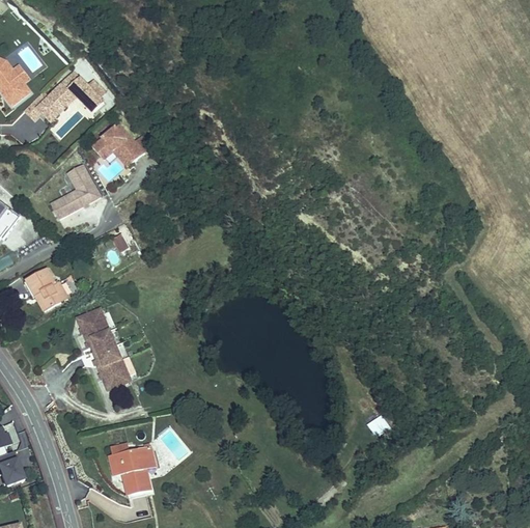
[(5,96),(11,105),(29,90),(23,82),(12,70),(6,61),(0,58),(0,84),(7,94),(5,96)]
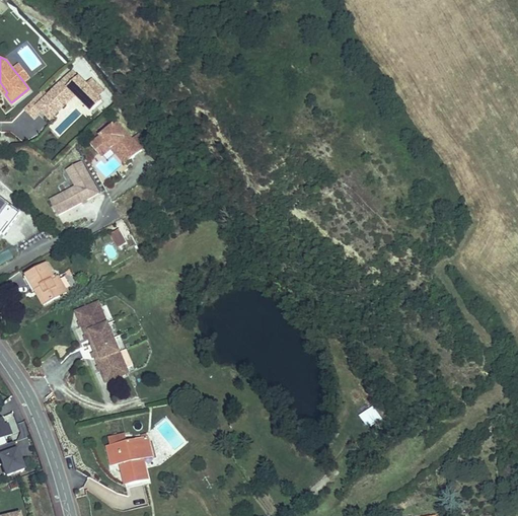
[(12,68),(22,80),(28,75),(18,63),(12,68)]
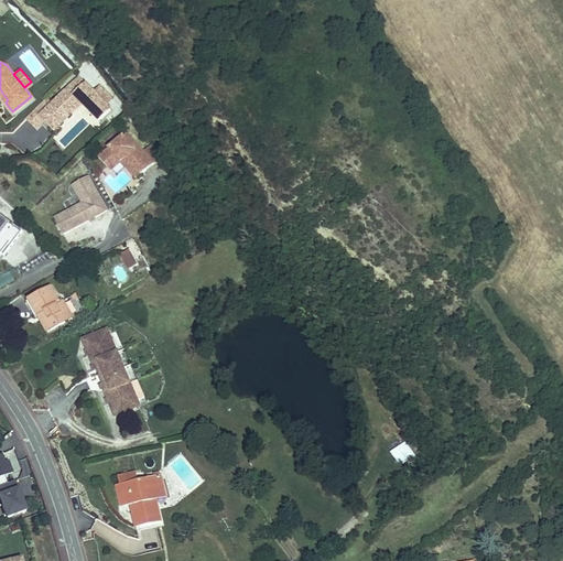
[(80,100),(97,117),(109,106),(104,100),(93,89),(78,75),(75,78),(78,81),(74,85),(72,82),(51,103),(40,114),(43,118),(54,128),(80,100)]
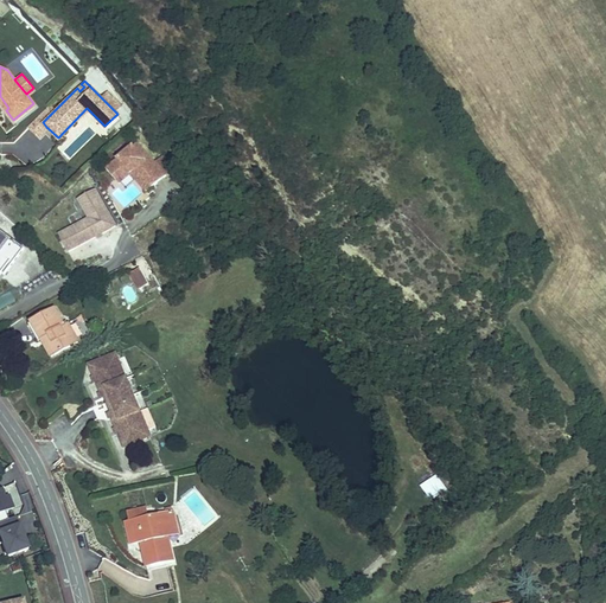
[(100,96),(112,108),(119,101),(107,89),(100,96)]
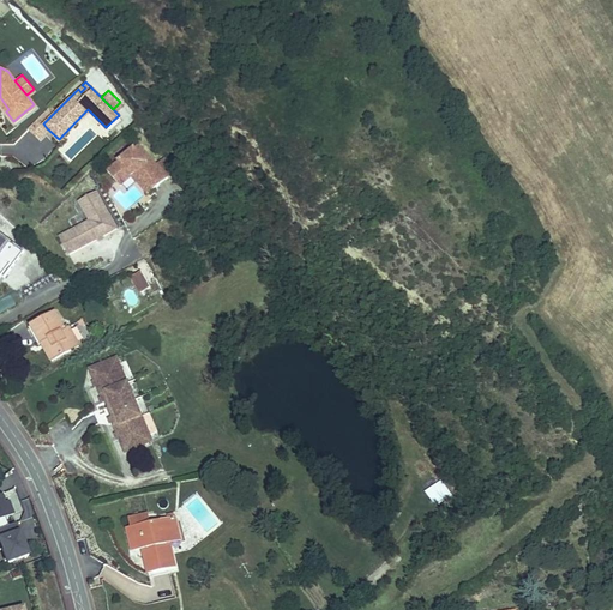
[(28,125),(38,136),(47,128),(43,124),(55,112),(48,104),(28,125)]
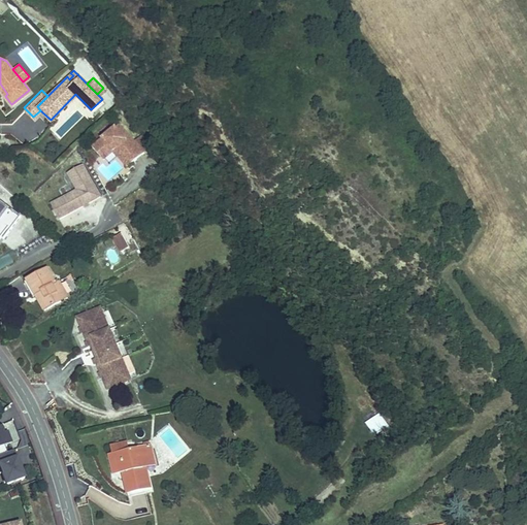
[(112,149),(127,165),(143,150),(134,139),(118,122),(92,144),(99,154),(106,146),(110,146),(112,149)]
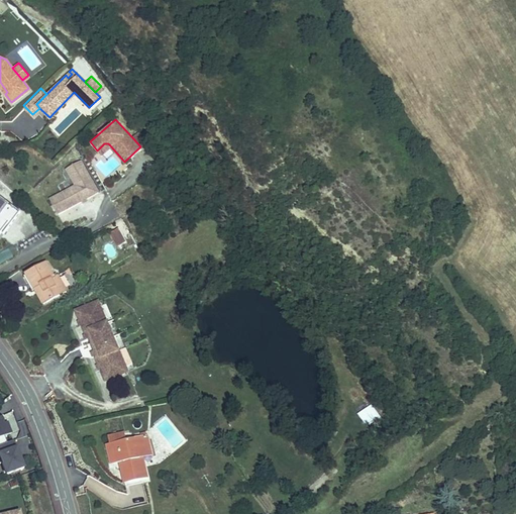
[(131,136),(140,146),(147,139),(138,129),(131,136)]
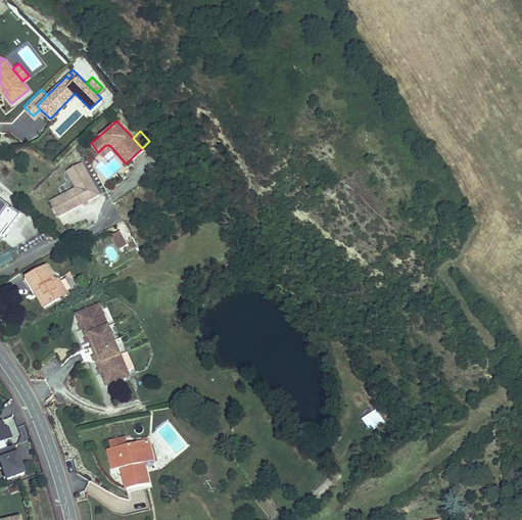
[(102,156),(111,147),(109,145),(105,145),(98,152),(102,156)]
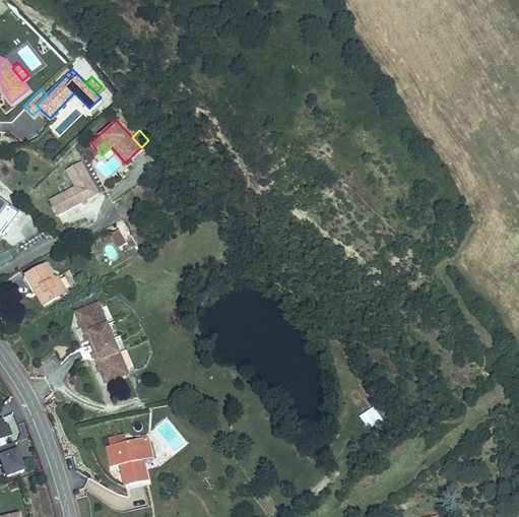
[(50,199),(58,214),(81,200),(86,198),(99,191),(80,160),(66,169),(75,185),(50,199)]
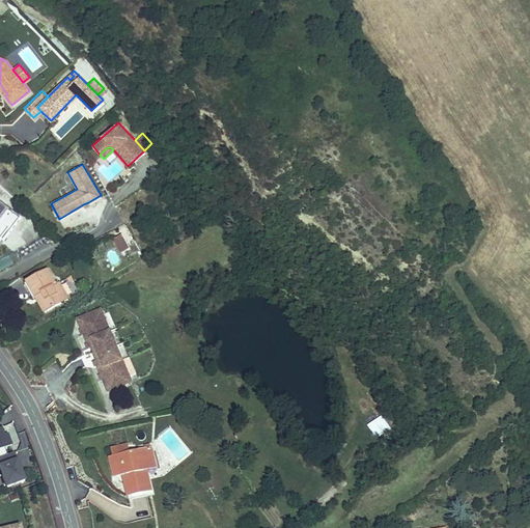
[(0,238),(1,237),(3,238),(20,215),(0,199),(0,238)]
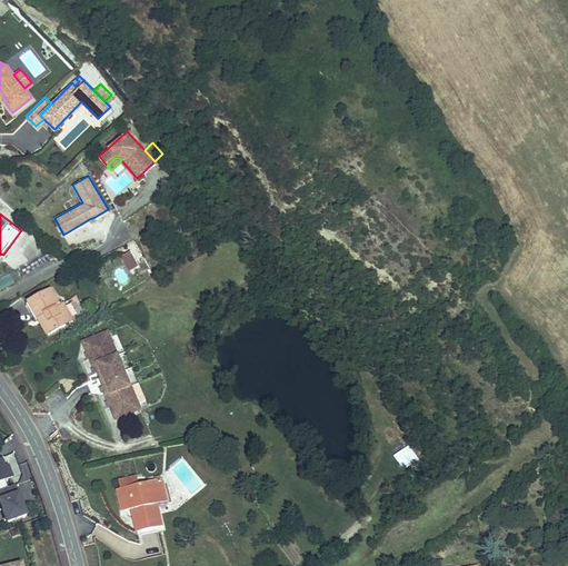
[(121,255),(130,269),(139,264),(130,249),(121,255)]
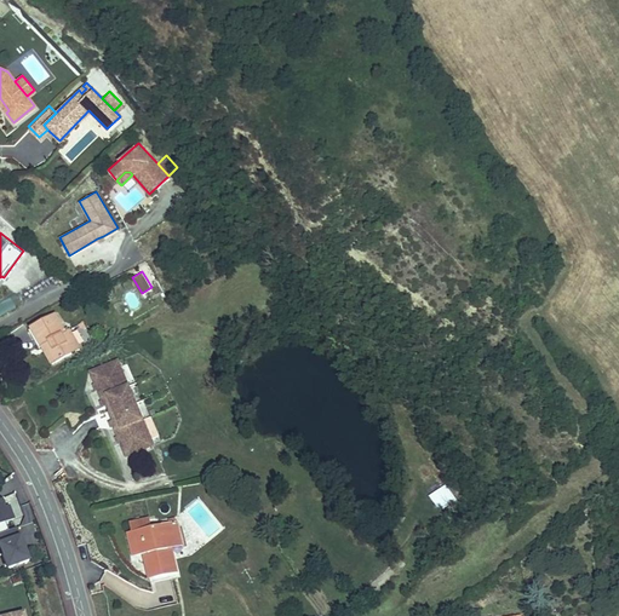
[(132,291),(125,295),(132,305),(139,300),(132,291)]
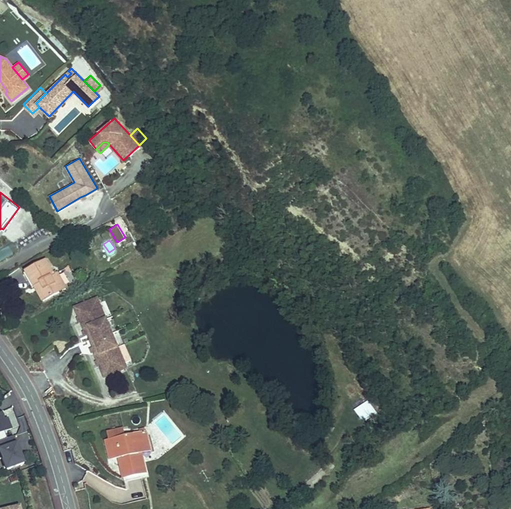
[(37,282),(45,297),(65,286),(56,270),(53,272),(45,258),(25,269),(33,284),(37,282)]
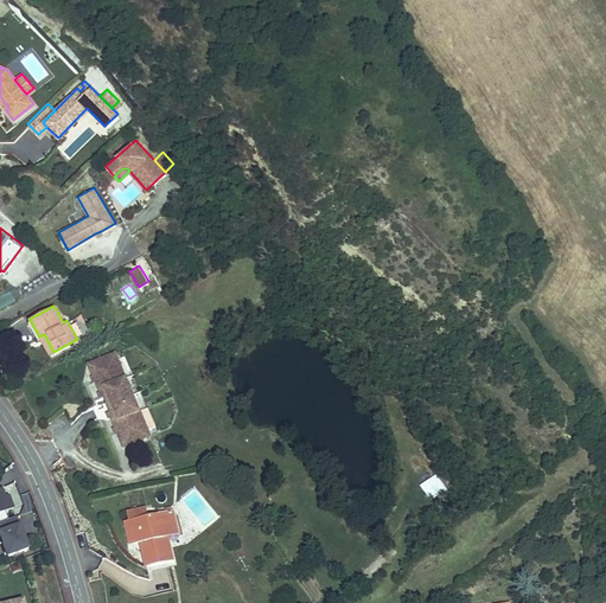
[(27,321),(37,338),(39,337),(30,319),(27,321)]
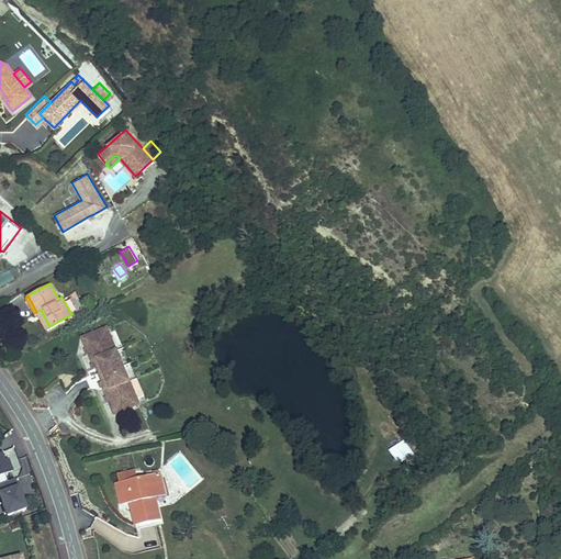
[(36,312),(46,328),(49,326),(41,310),(36,312)]
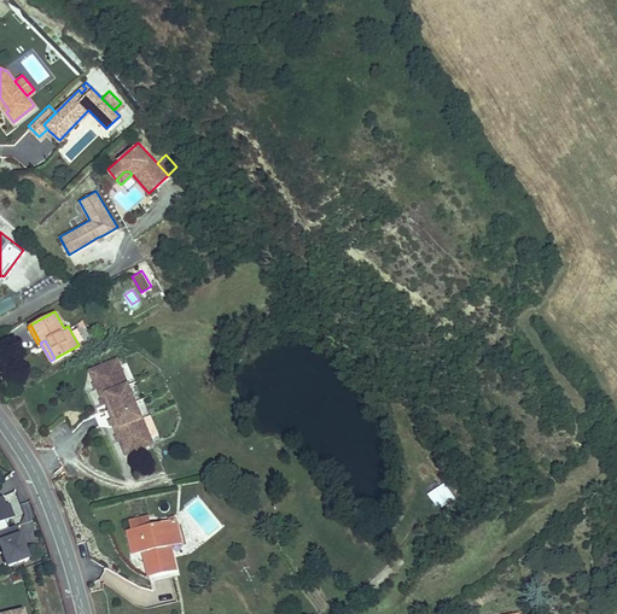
[(116,357),(89,368),(95,381),(98,380),(100,385),(98,386),(103,398),(105,397),(108,402),(104,403),(111,419),(114,417),(116,421),(114,422),(118,434),(121,433),(123,438),(120,439),(126,452),(152,442),(150,437),(141,416),(116,357)]
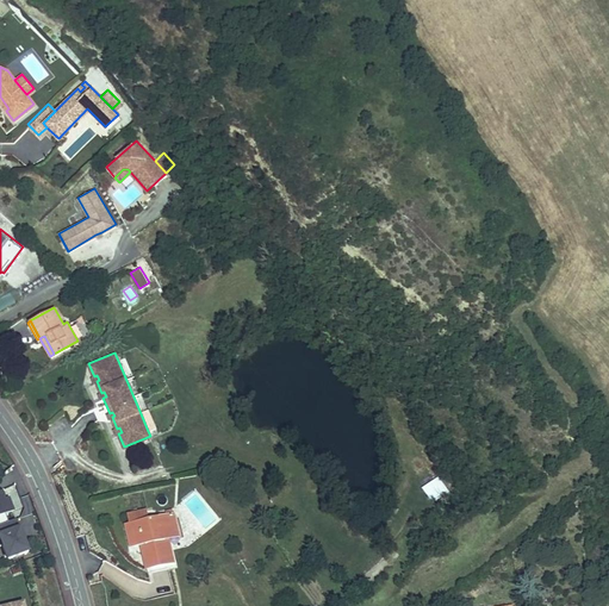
[(140,411),(148,431),(156,428),(148,407),(140,411)]
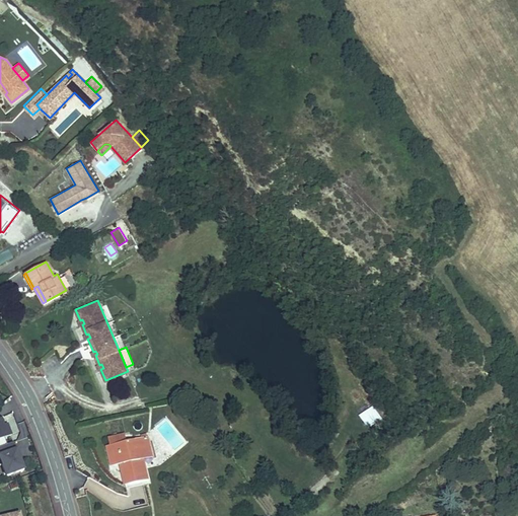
[(357,412),(366,425),(380,415),(371,401),(357,412)]
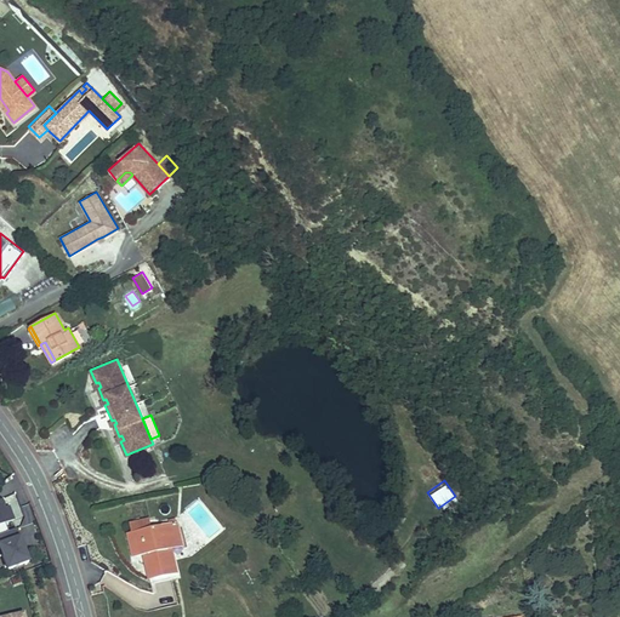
[(0,531),(7,529),(4,520),(12,516),(7,503),(3,506),(0,496),(0,531)]
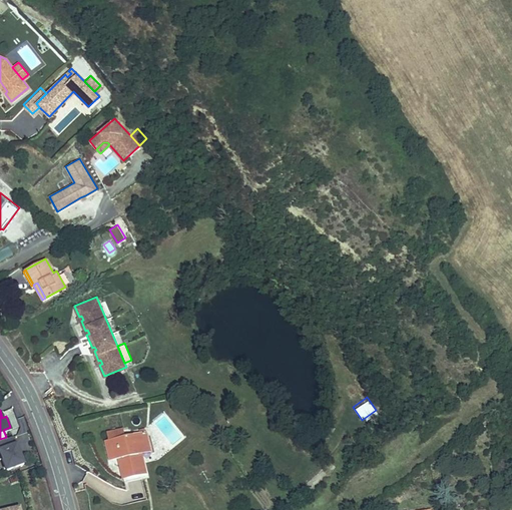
[(122,456),(127,477),(145,472),(140,452),(138,452),(134,434),(134,433),(125,435),(123,427),(106,431),(108,439),(105,440),(109,455),(122,452),(123,456),(122,456)]
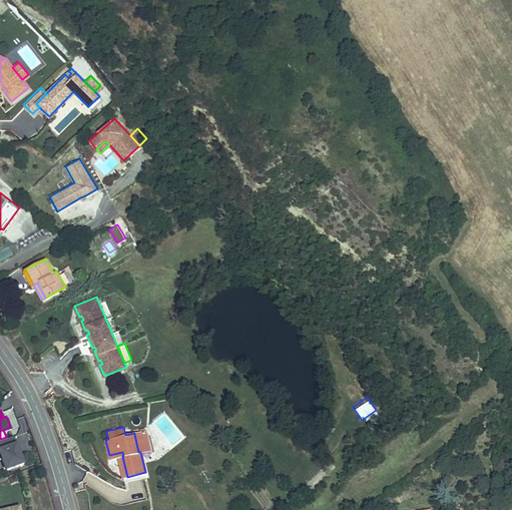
[(140,452),(149,450),(144,427),(139,429),(139,432),(134,434),(138,452),(140,452)]
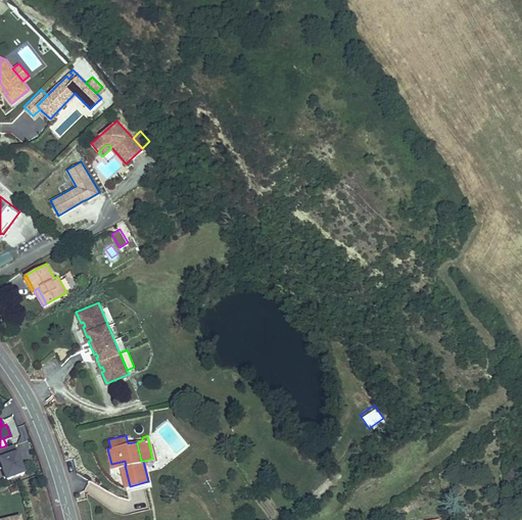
[(24,470),(12,442),(6,445),(0,447),(0,466),(1,466),(5,477),(24,470)]
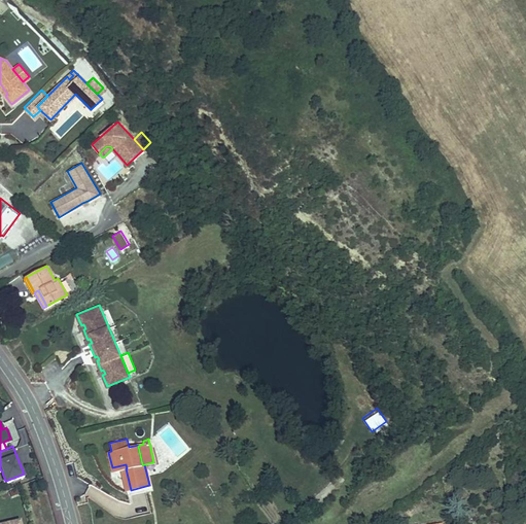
[(121,470),(127,490),(131,490),(126,468),(127,468),(126,464),(112,467),(113,473),(121,470)]
